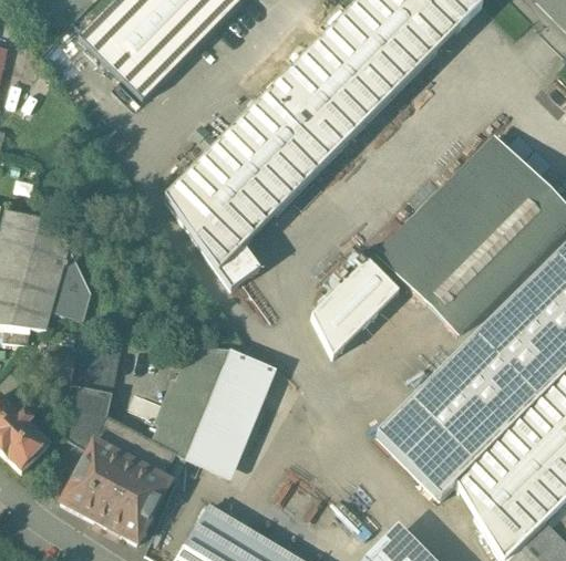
[(109,0),(75,34),(141,99),(238,0),(109,0)]
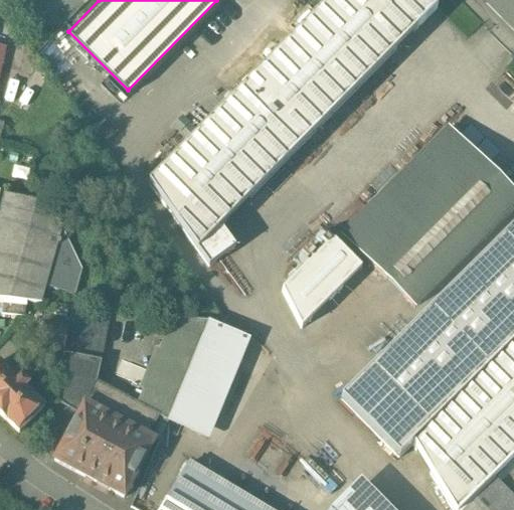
[(415,21),(392,0),(322,0),(148,178),(207,260),(235,240),(220,221),(415,21)]
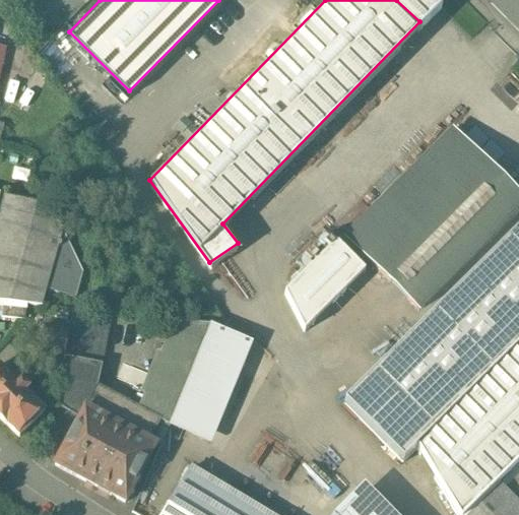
[(396,0),(419,21),(440,1),(439,0),(396,0)]
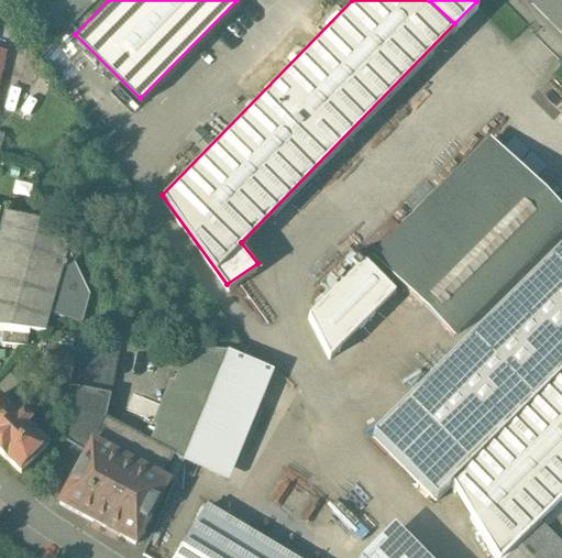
[(561,210),(485,135),(373,250),(485,361),(561,282),(561,210)]
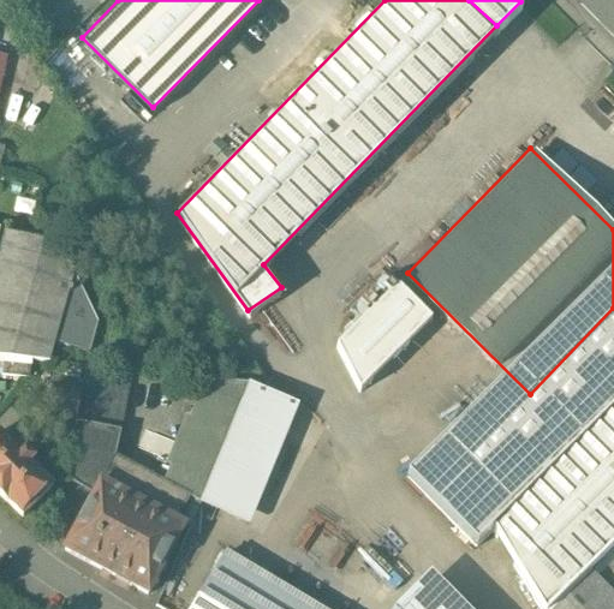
[(61,239),(0,225),(0,249),(0,250),(0,251),(0,350),(51,356),(55,336),(90,346),(99,316),(61,239)]
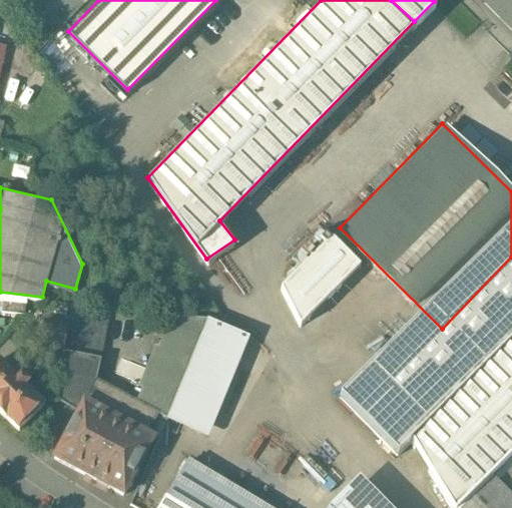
[(360,263),(331,232),(279,283),(297,324),(360,263)]
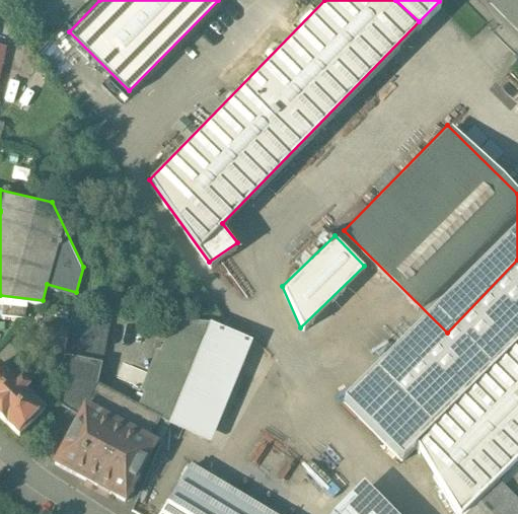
[(105,318),(70,313),(68,322),(64,351),(99,356),(105,318)]
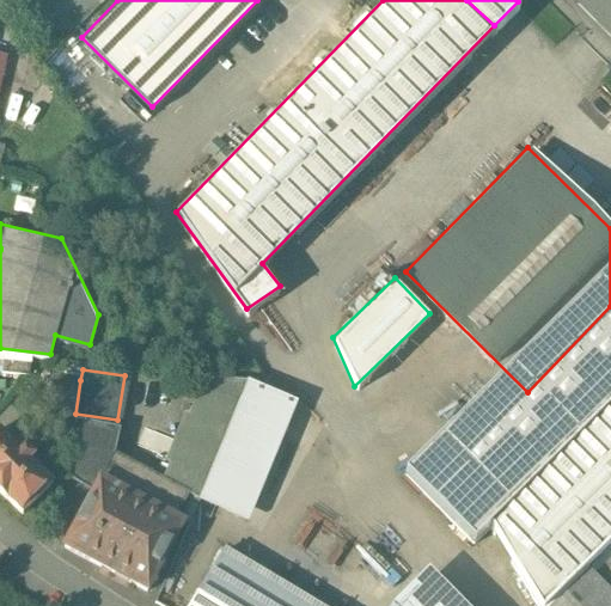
[(158,471),(194,490),(200,495),(250,374),(200,369),(158,471)]
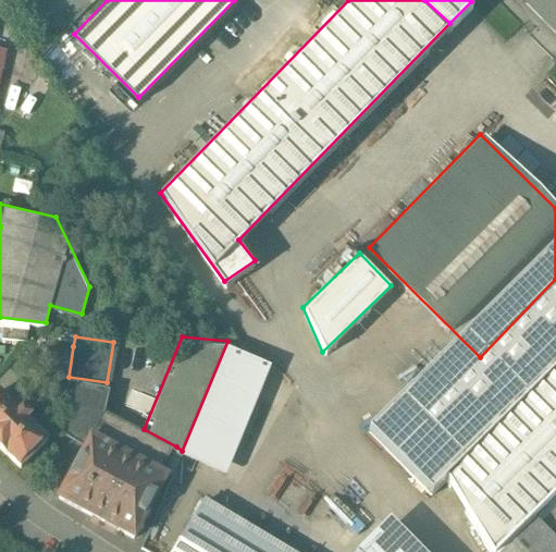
[(238,346),(227,341),(182,451),(225,470),(270,360),(238,346)]
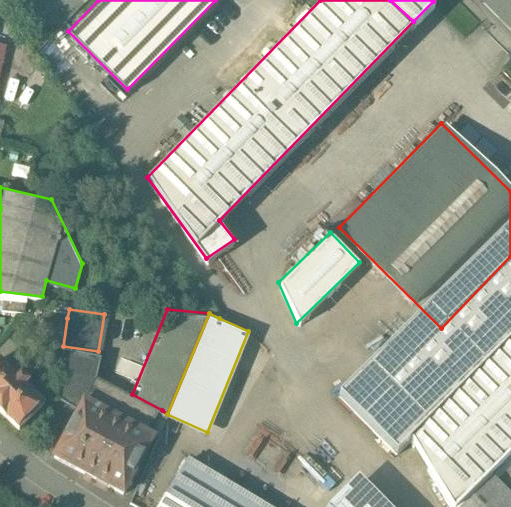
[(63,346),(67,318),(42,314),(37,342),(63,346)]
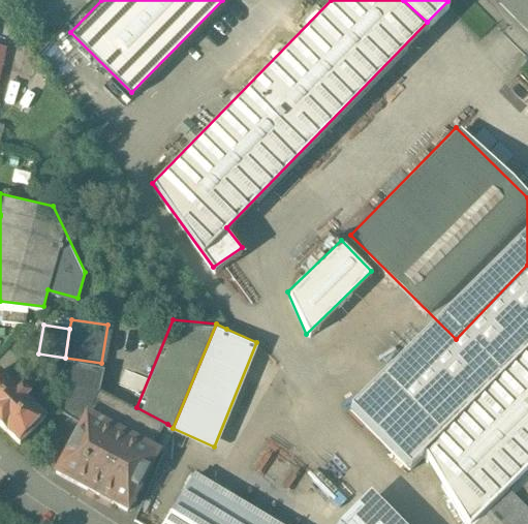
[(527,342),(421,448),(466,523),(467,523),(483,511),(465,493),(489,469),(507,486),(527,465),(527,342)]
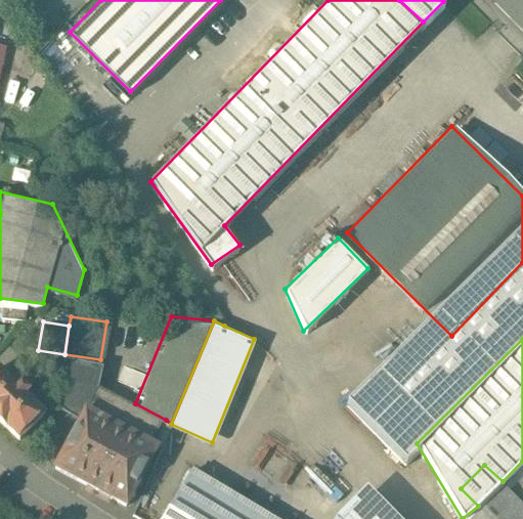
[(16,381),(0,364),(0,415),(19,434),(45,408),(26,390),(31,385),(22,376),(16,381)]
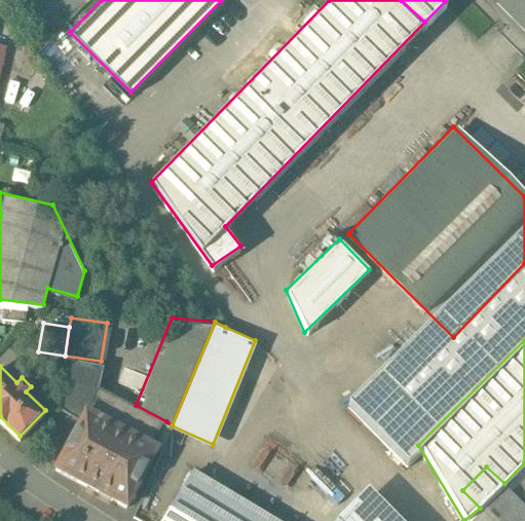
[(136,405),(97,384),(53,466),(123,503),(166,421),(136,405)]
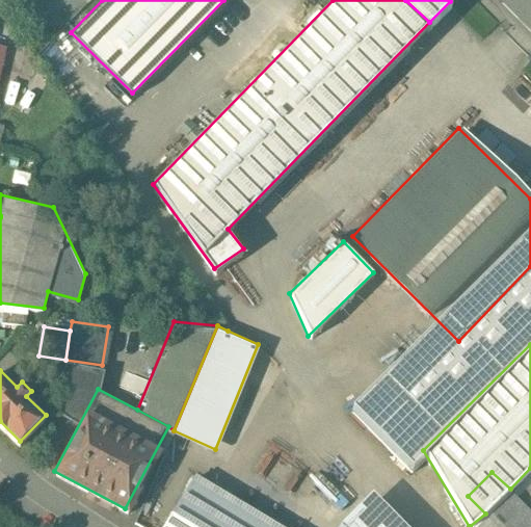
[(485,514),(470,526),(530,526),(530,468),(510,489),(485,514)]
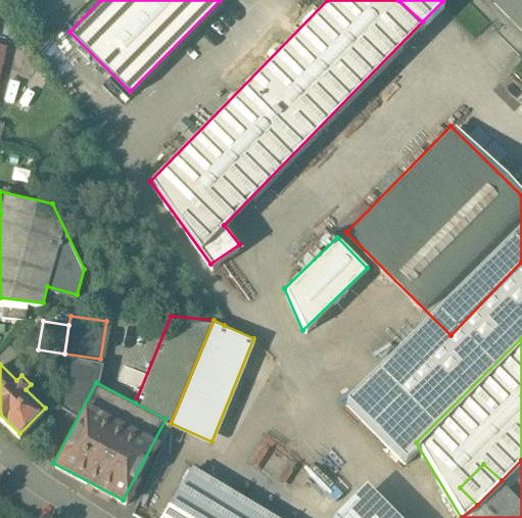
[(229,484),(192,464),(158,517),(208,517),(222,497),(229,484)]
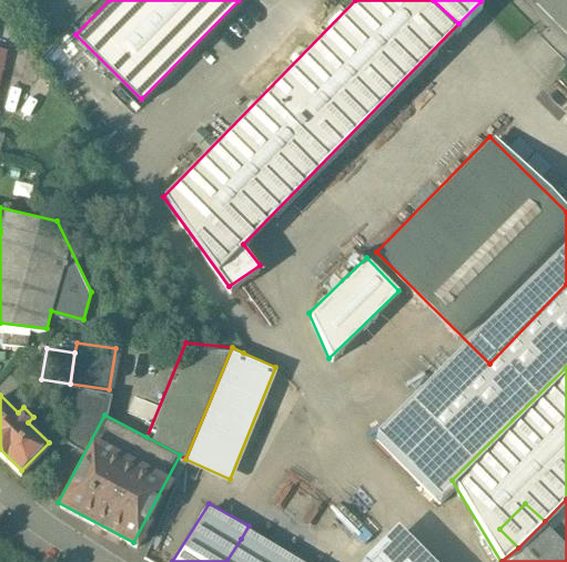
[(499,529),(518,548),(545,521),(525,503),(499,529)]
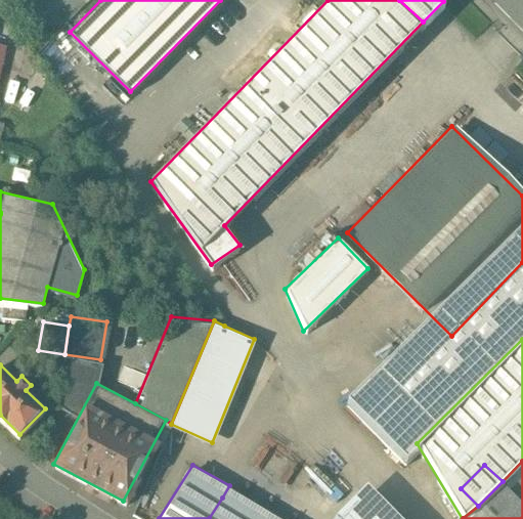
[(394,518),(363,486),(330,515),(327,518),(394,518)]
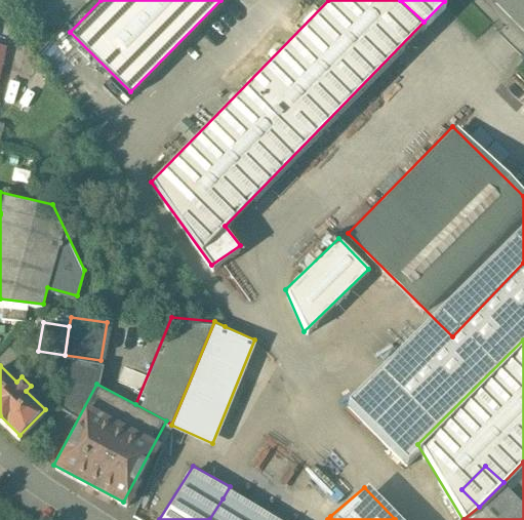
[(256,519),(223,498),(209,519),(256,519)]
